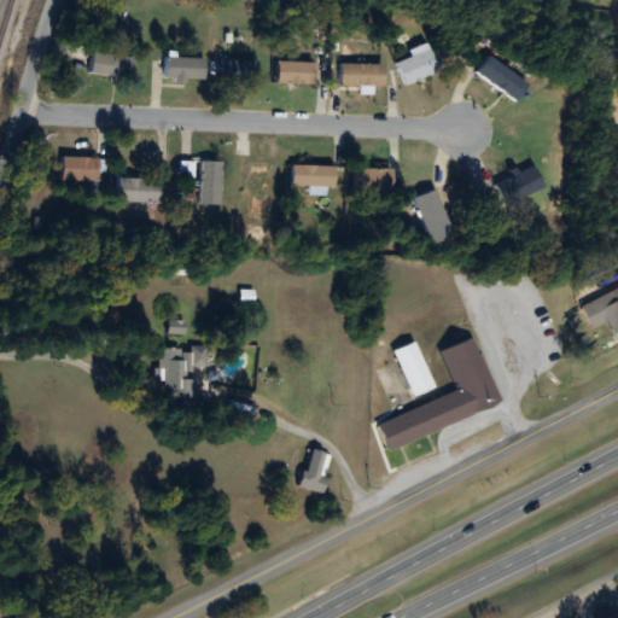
[(132,80),(135,58),(93,52),(91,74),(132,80)]
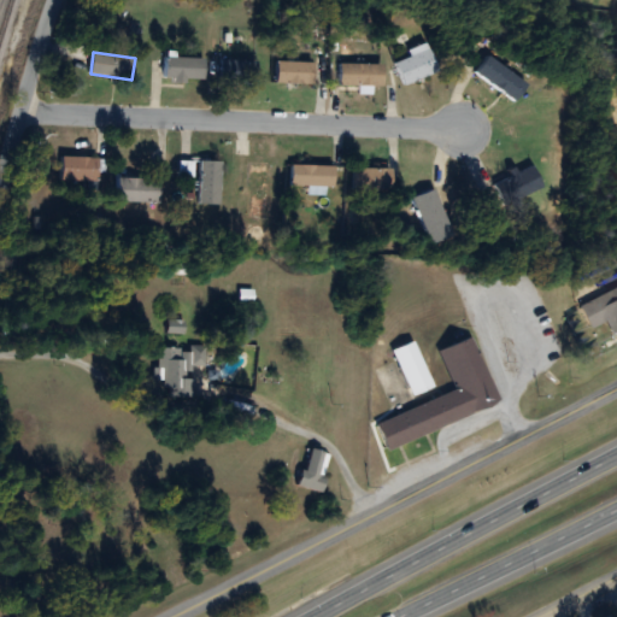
[(427,53),(395,62),(401,84),(433,75),(427,53)]
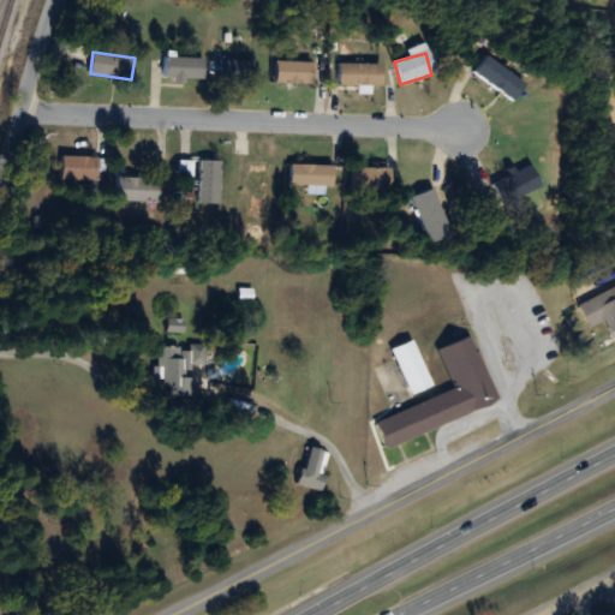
[(525,87),(488,55),(475,72),(512,103),(525,87)]
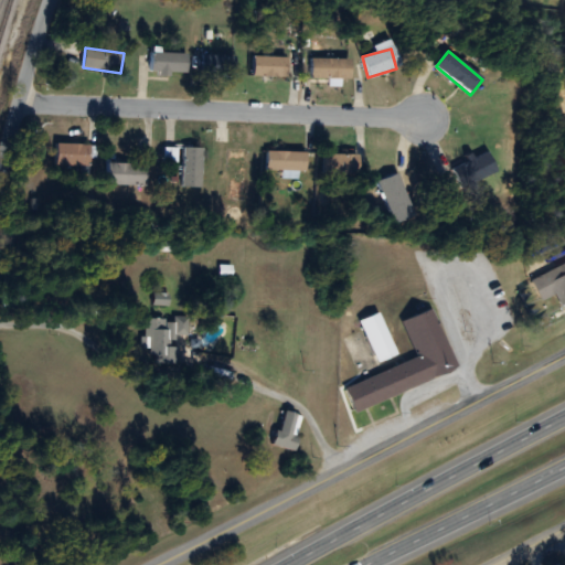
[(150,75),(188,75),(188,53),(150,53),(150,75)]
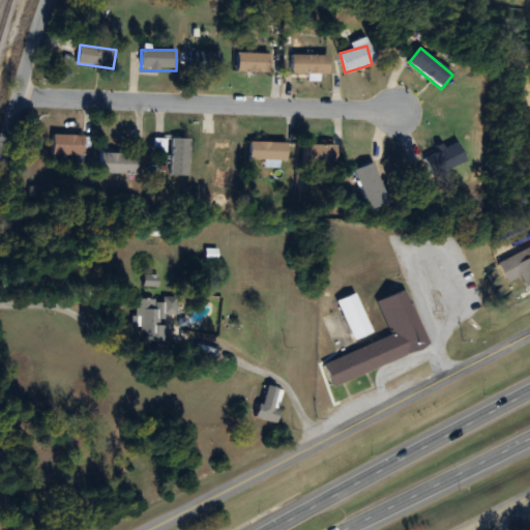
[(269,72),(269,53),(237,53),(237,72),(269,72)]
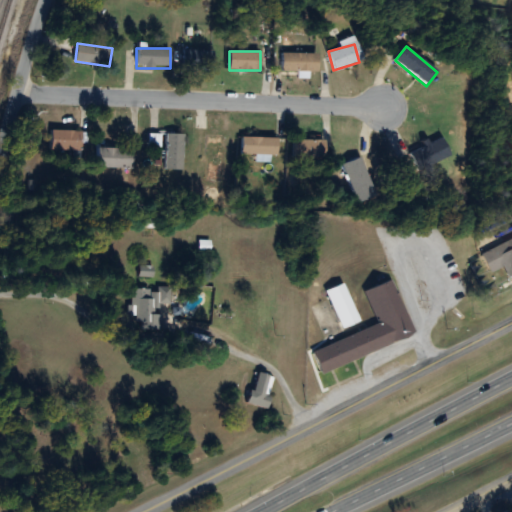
[(318,53),(282,53),(282,72),(318,72),(318,53)]
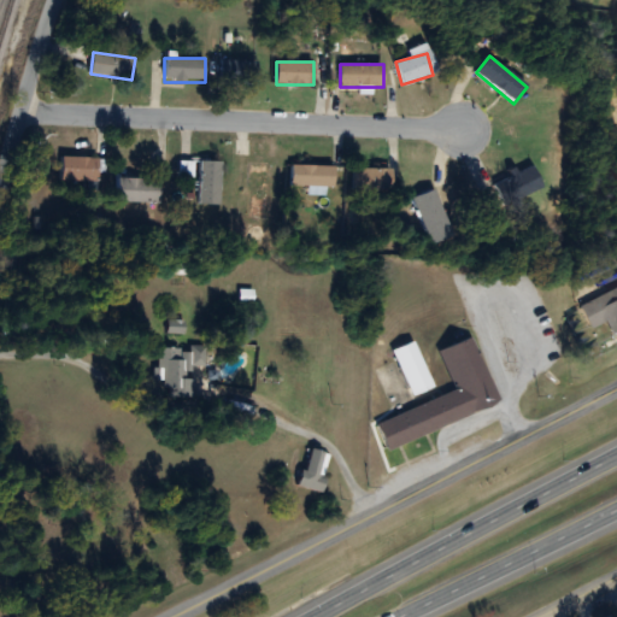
[(98,158),(62,158),(62,181),(98,181),(98,158)]
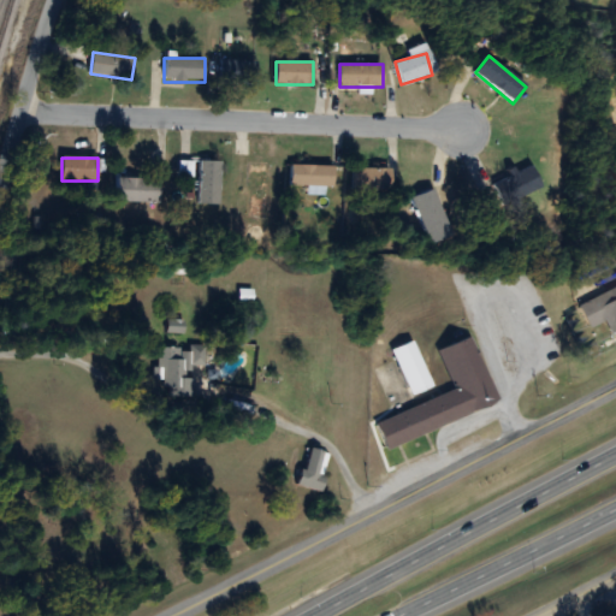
[(220,205),(220,161),(199,161),(199,205),(220,205)]
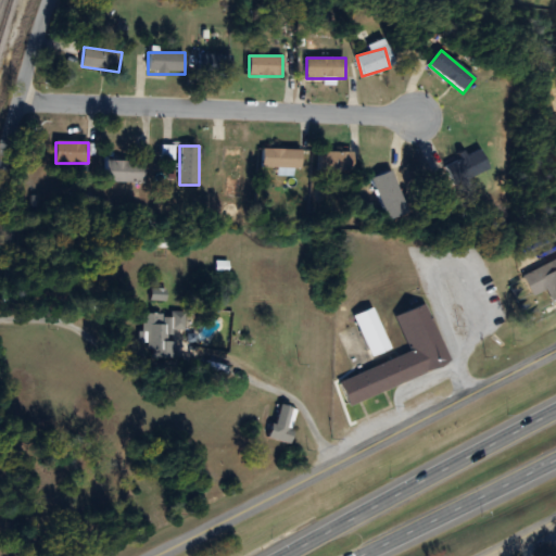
[(301,168),(301,150),(262,150),(262,168),(301,168)]
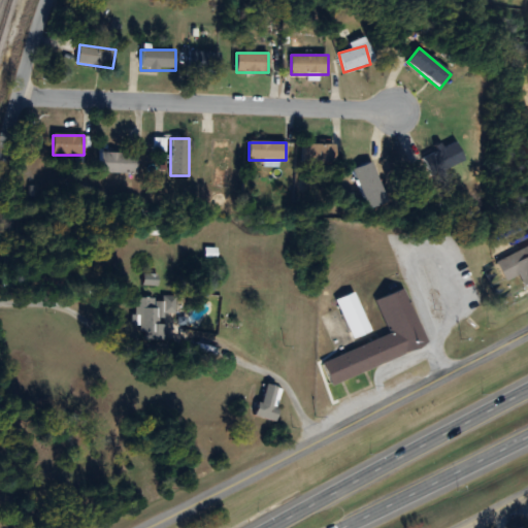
[(432,177),(465,160),(455,142),(423,160),(432,177)]
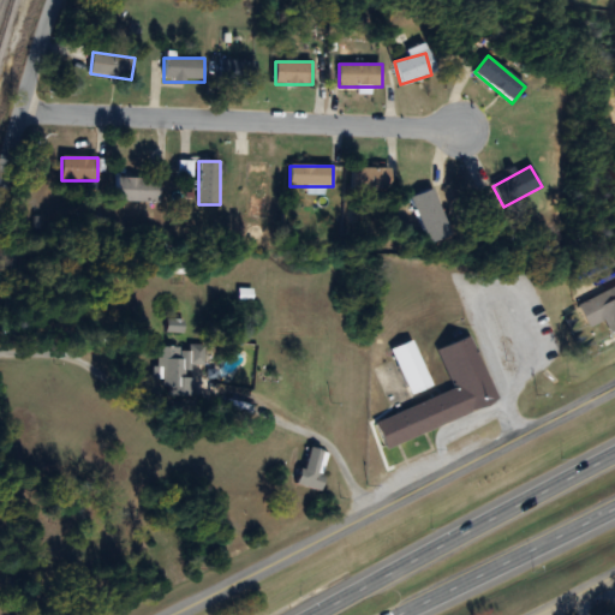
[(389,168),(353,168),(353,190),(389,190),(389,168)]
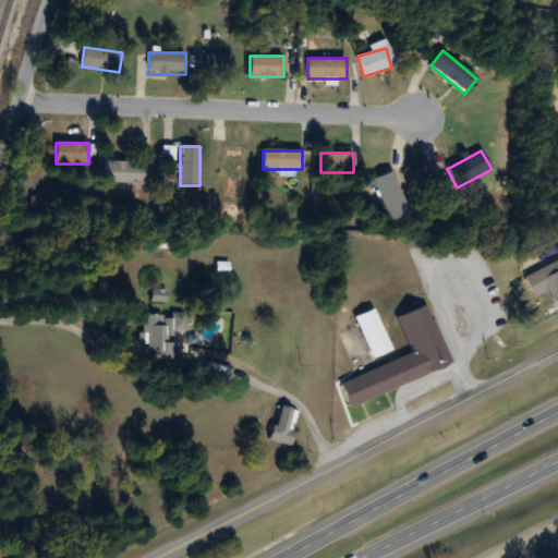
[(144,162),(106,162),(106,184),(144,184),(144,162)]
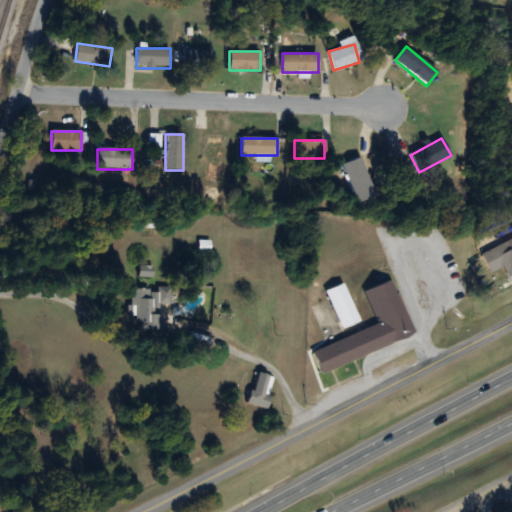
[(357,203),(375,197),(361,158),(342,164),(357,203)]
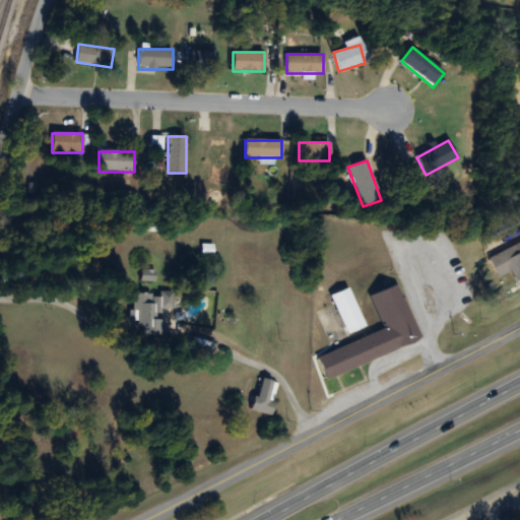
[(519,244),(489,260),(499,279),(511,273),(517,283),(519,281),(519,244)]
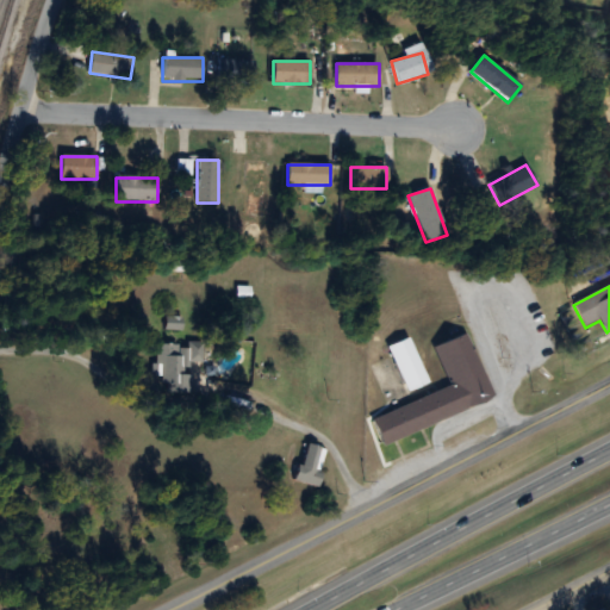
[(181,330),(182,310),(168,310),(167,330),(181,330)]
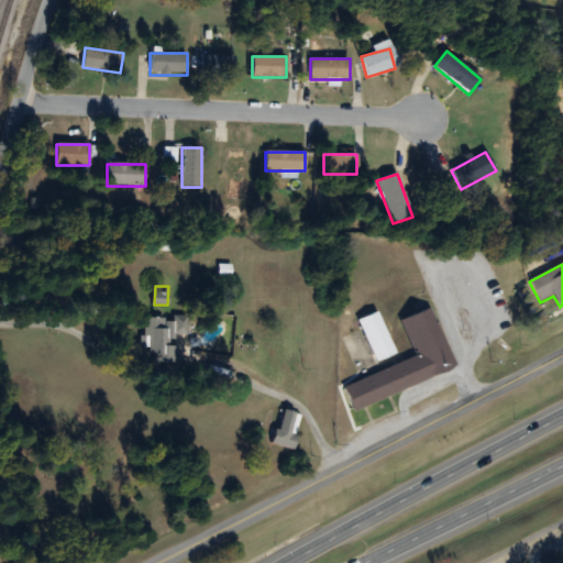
[(400,323),(416,357),(344,390),(354,414),(457,366),(431,309),(400,323)]
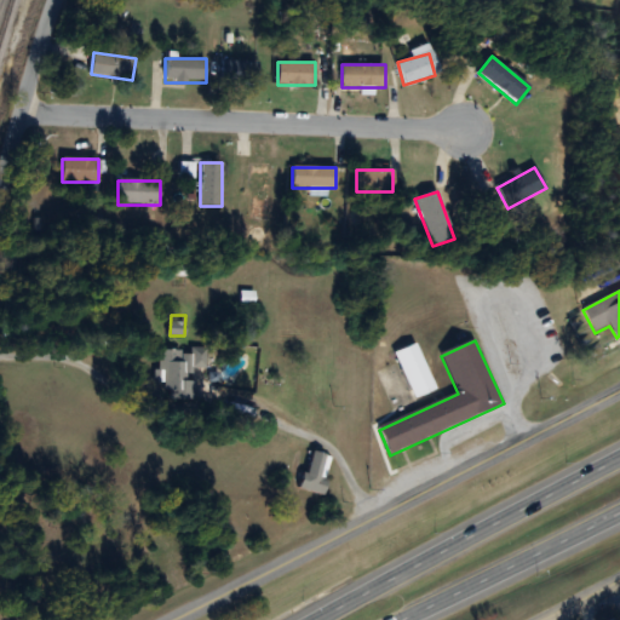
[(414,346),(395,356),(415,401),(436,391),(414,346)]
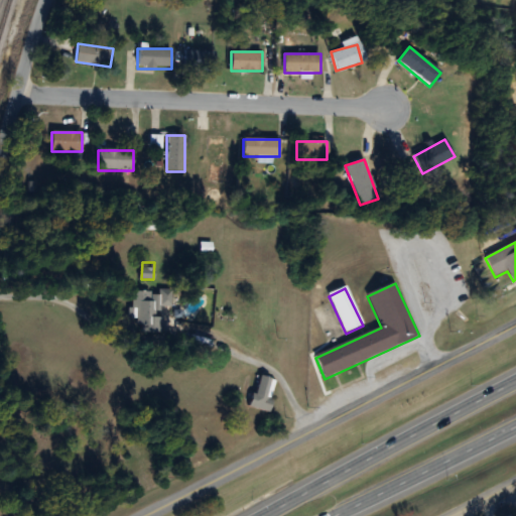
[(140,333),(160,334),(162,304),(167,305),(167,292),(133,290),(131,325),(140,325),(140,333)]
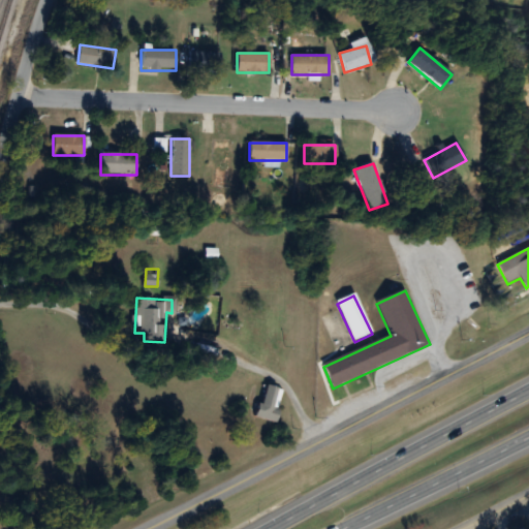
[(274,424),(283,392),(267,385),(256,417),(274,424)]
